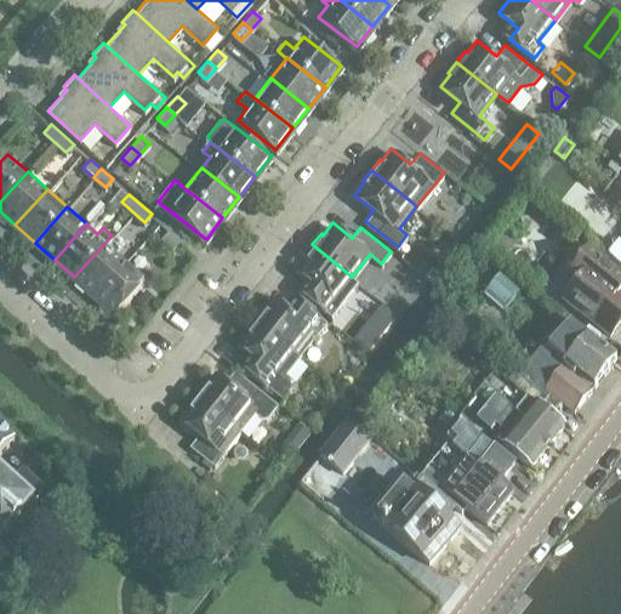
[(172,248),(180,239),(169,229),(161,238),(172,248)]
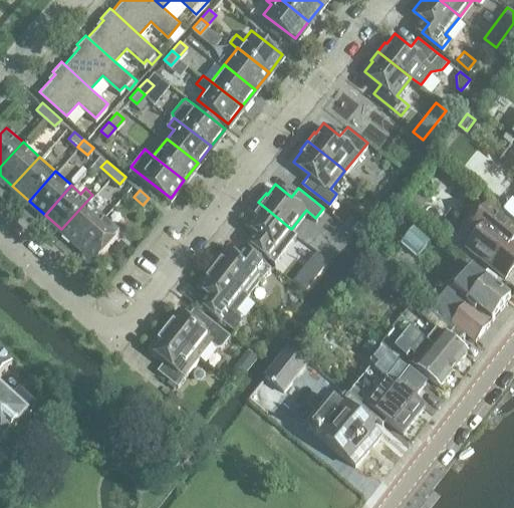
[(419,211),(428,199),(418,191),(409,203),(419,211)]
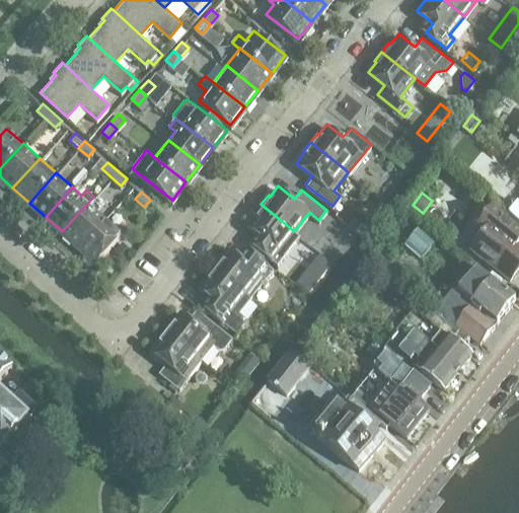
[(93,197),(62,231),(78,246),(104,216),(89,203),(93,197)]
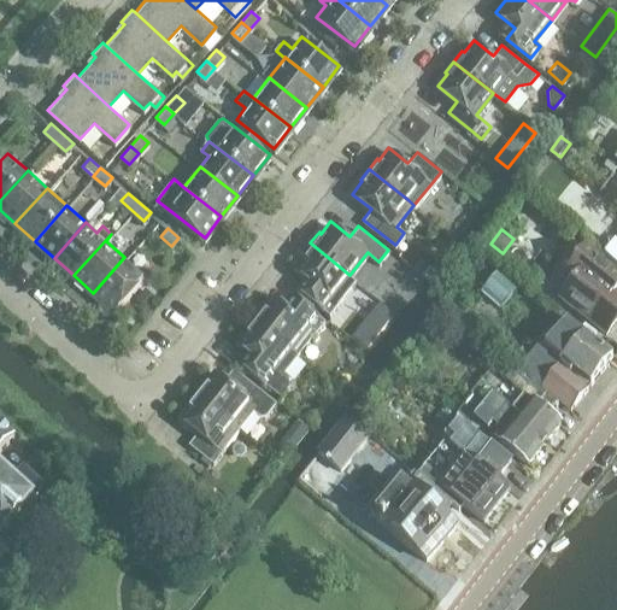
[(350,275),(310,242),(301,253),(304,256),(294,268),(313,283),(305,294),(329,314),(339,301),(356,279),(350,275)]
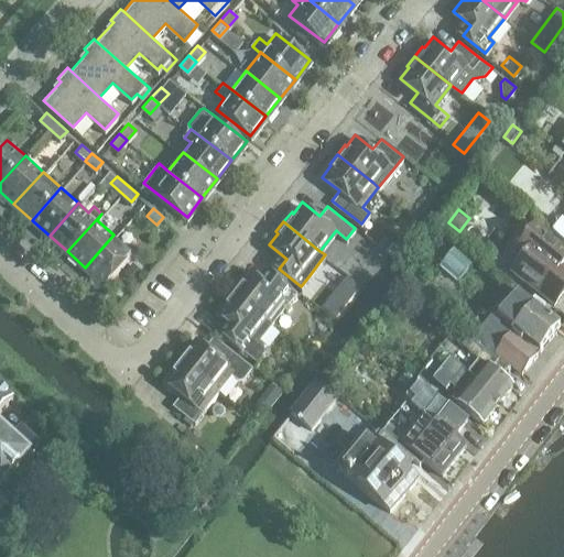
[(563,243),(535,222),(518,244),(527,251),(513,269),(554,301),(563,287),(563,262),(562,261),(561,257),(559,254),(563,247),(563,243)]
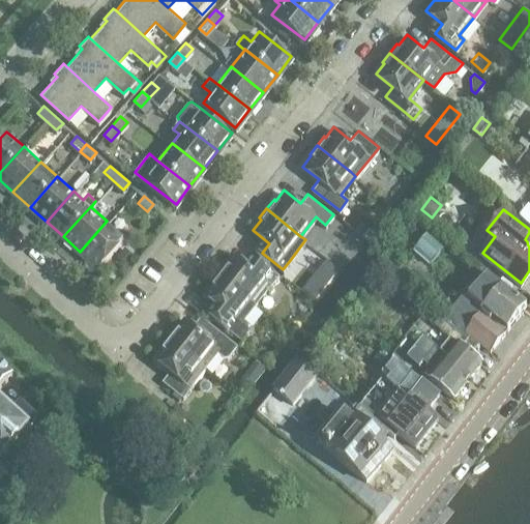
[(107,221),(80,252),(97,267),(124,236),(107,221)]
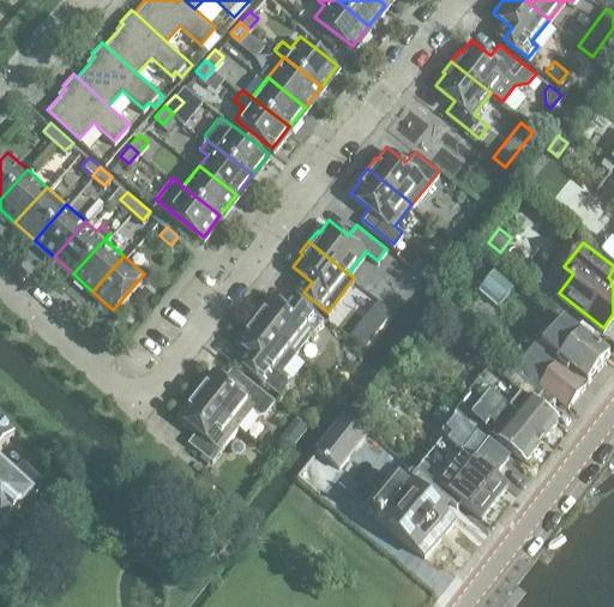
[(431,265),(419,256),(410,265),(423,275),(431,265)]
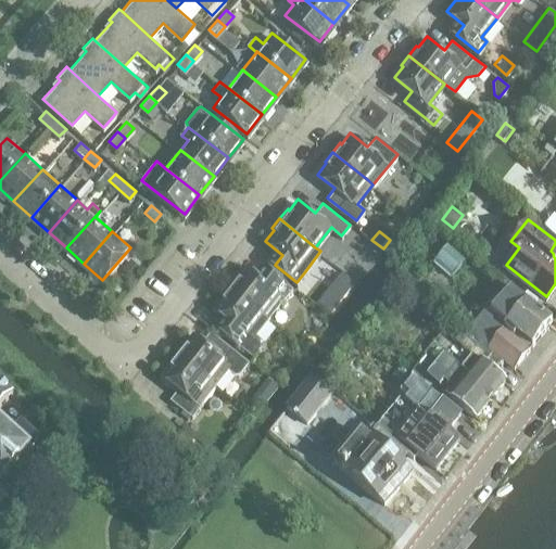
[(466,256),(449,242),(433,262),(450,276),(466,256)]
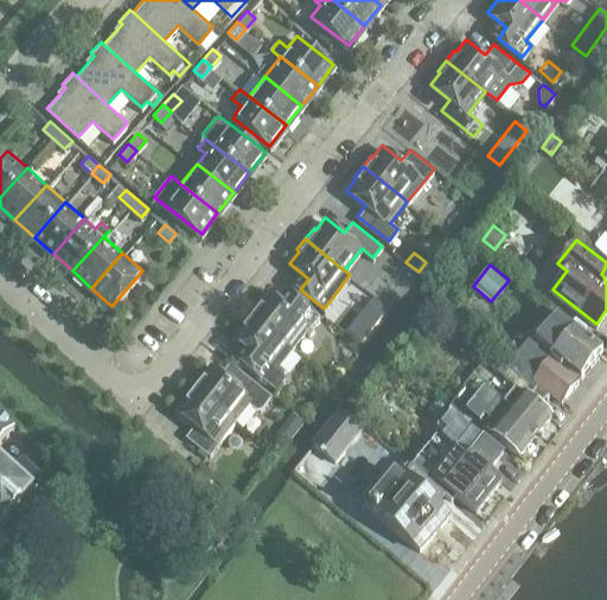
[(248,312),(287,343),(293,346),(310,325),(319,313),(295,294),(287,305),(268,291),(259,302),(256,301),(248,312)]
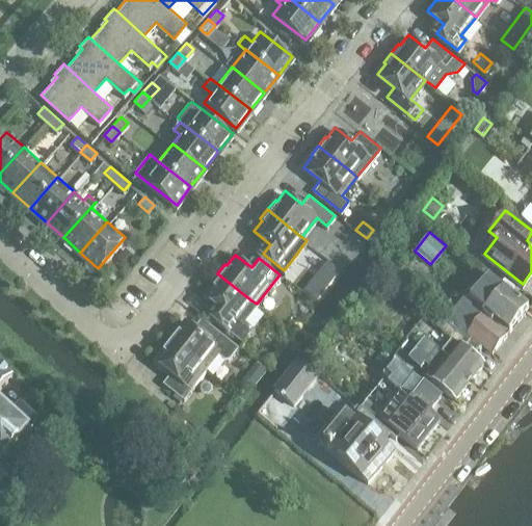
[(422,281),(403,265),(397,273),(416,288),(422,281)]
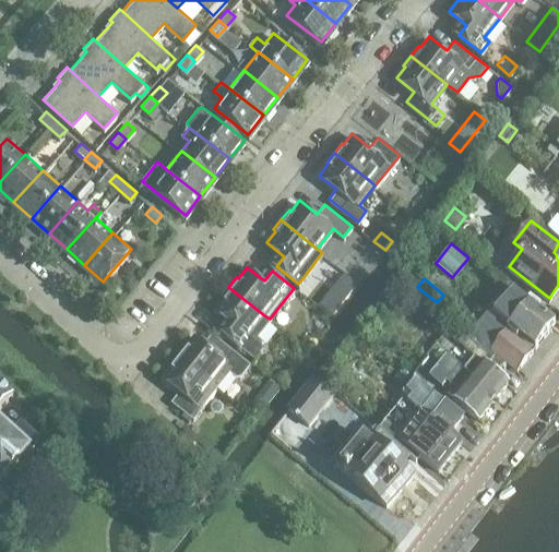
[(507,295),(490,315),(532,348),(555,319),(530,299),(514,286),(507,295)]
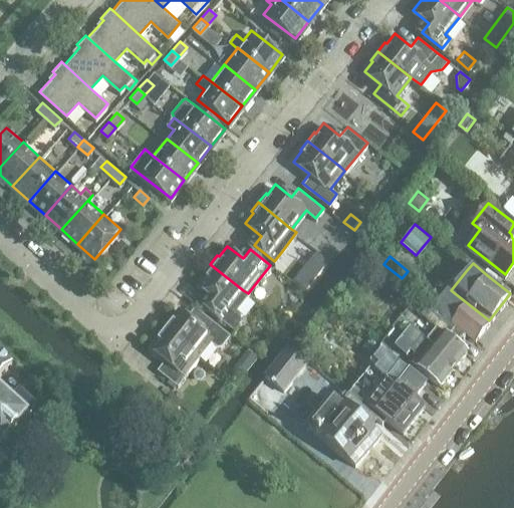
[(243,290),(210,264),(203,273),(205,274),(197,284),(213,297),(205,306),(226,322),(234,329),(241,320),(240,312),(236,308),(248,293),(243,290)]
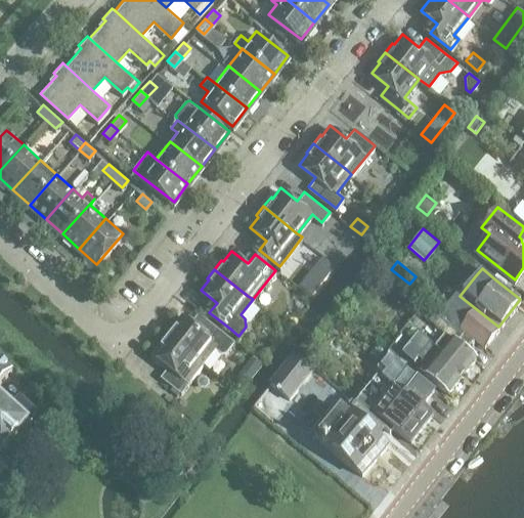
[(455,294),(442,311),(461,326),(474,336),(485,344),(498,327),(460,296),(455,294)]
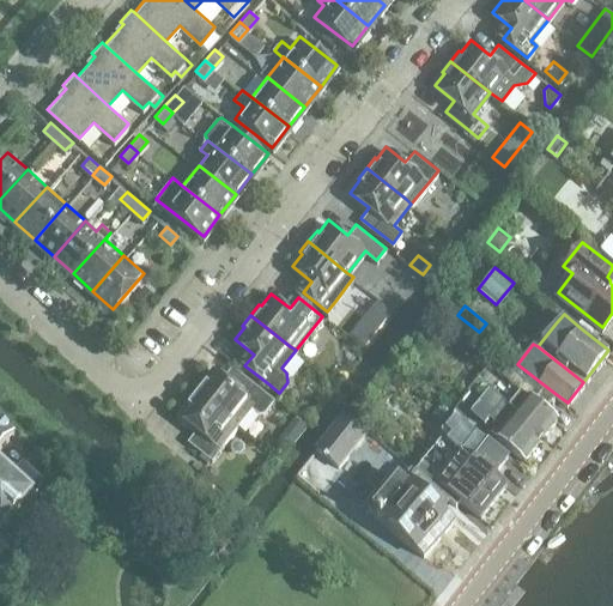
[(469,388),(453,407),(462,417),(474,428),(486,412),(504,426),(496,437),(525,459),(557,417),(528,395),(517,408),(490,386),(503,370),(495,364),(478,383),(485,389),(479,397),(469,388)]
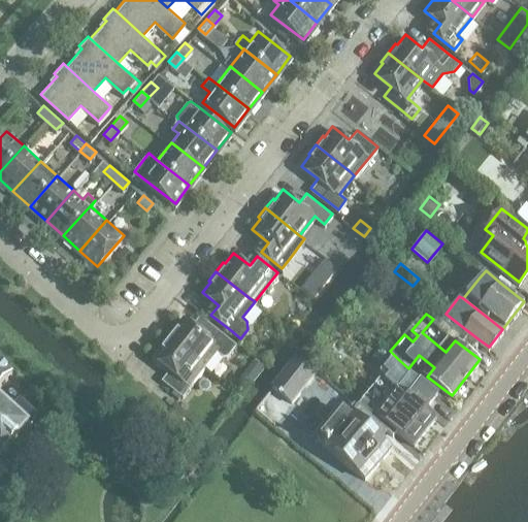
[(236,343),(228,336),(207,320),(200,329),(184,316),(175,326),(173,325),(166,334),(205,365),(217,350),(223,355),(227,354),(236,343)]
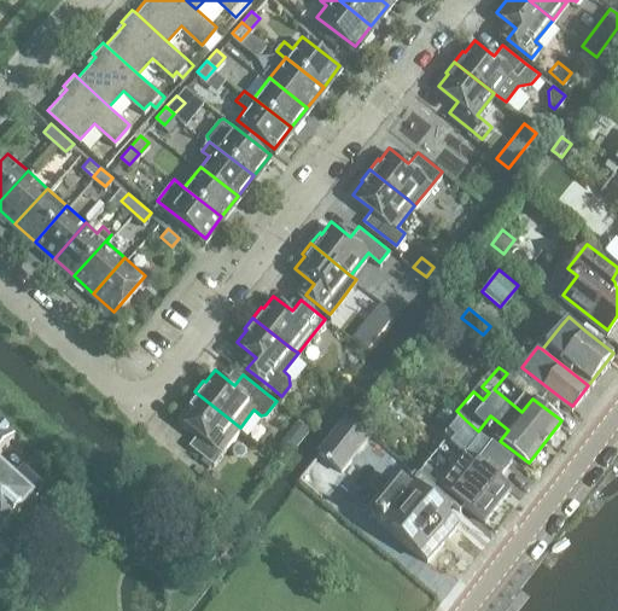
[(240,428),(194,391),(186,402),(188,403),(179,415),(198,431),(188,442),(214,461),(223,449),(222,449),(240,428)]
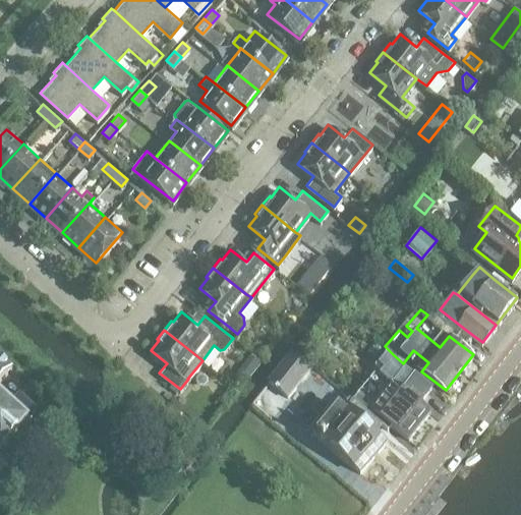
[(284,390),(305,361),(291,351),(270,380),(284,390)]
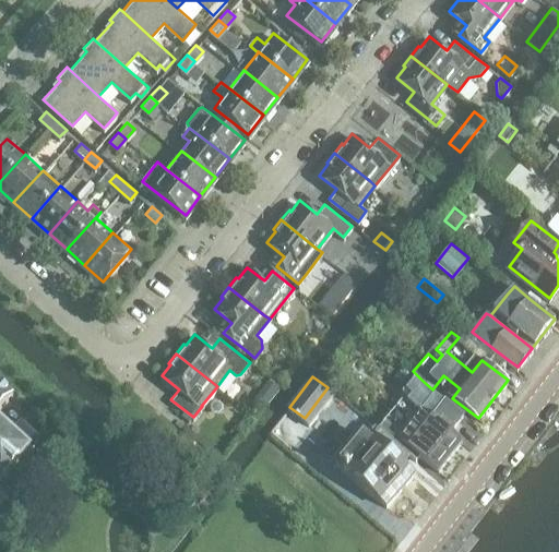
[(0,378),(0,479),(1,480),(9,472),(14,477),(23,478),(31,469),(28,460),(23,456),(31,447),(30,446),(38,436),(21,420),(11,431),(0,420),(0,404),(13,390),(15,386),(11,383),(9,385),(0,378)]
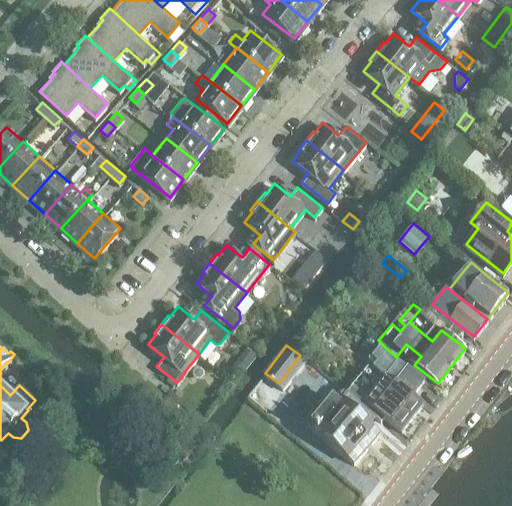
[(255,354),(246,347),(233,364),(242,371),(255,354)]
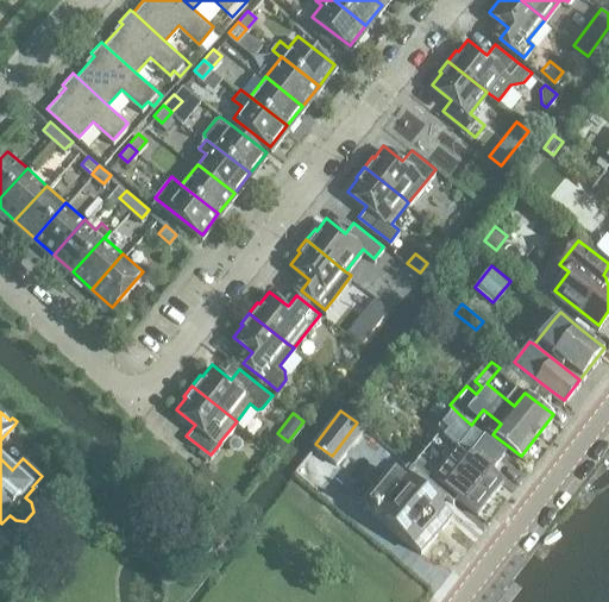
[(454,444),(429,476),(473,510),(498,478),(485,468),(500,449),(481,434),(466,453),(454,444)]
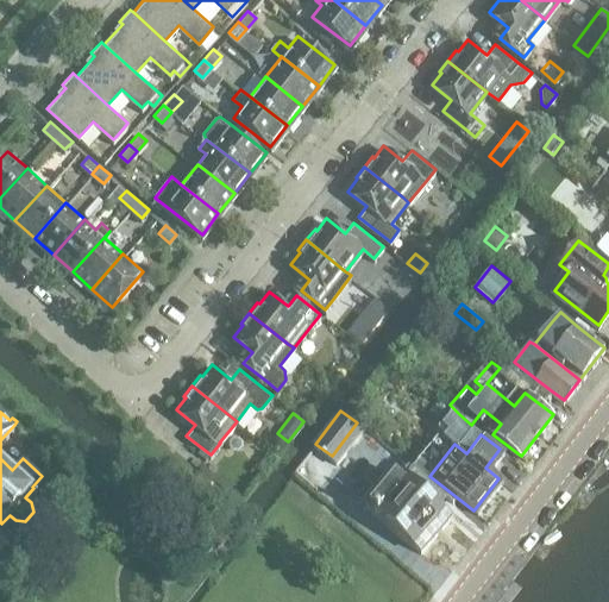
[(413,466),(396,487),(376,513),(421,551),(450,515),(435,503),(445,493),(434,483),(413,466)]
